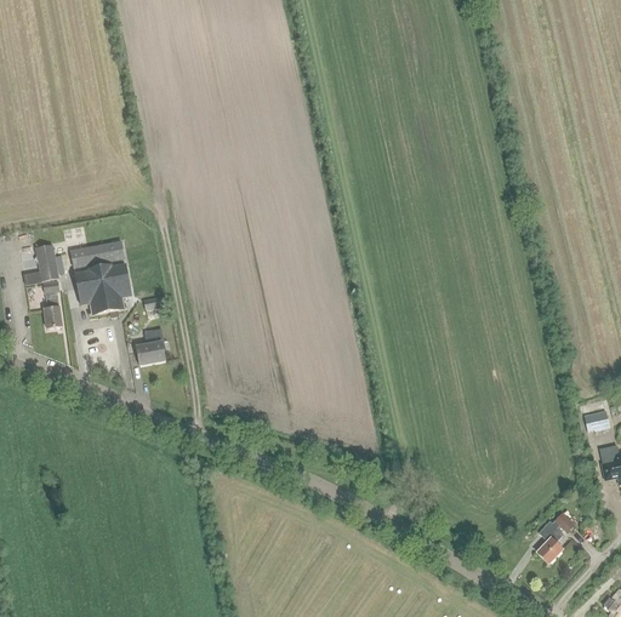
[(121,240),(70,250),(77,281),(75,281),(77,283),(79,290),(78,290),(78,291),(79,291),(81,304),(90,302),(91,313),(89,313),(89,314),(127,307),(127,306),(124,307),(123,296),(131,295),(129,281),(130,281),(130,280),(129,280),(127,273),(129,273),(127,272),(125,264),(124,258),(121,240)]
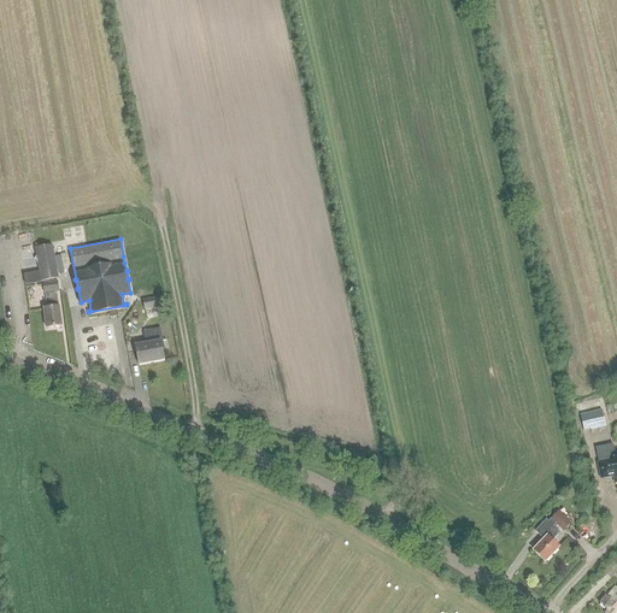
[(63,251),(62,241),(52,242),(54,252),(63,251)]
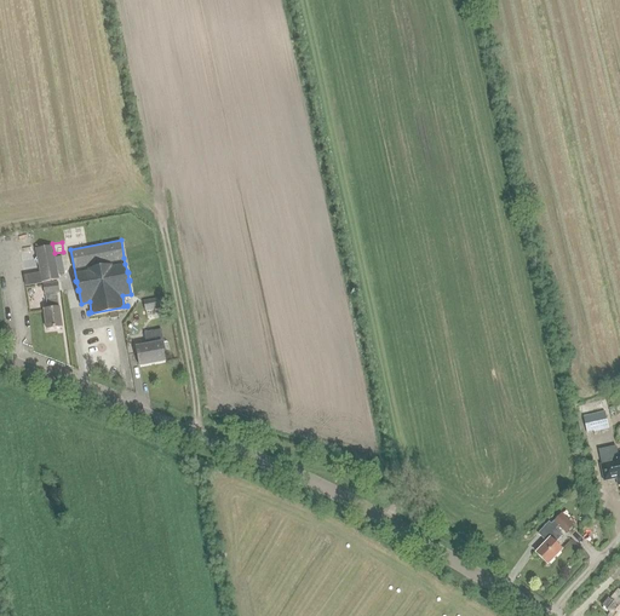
[(42,280),(58,277),(55,253),(52,243),(36,247),(42,280)]
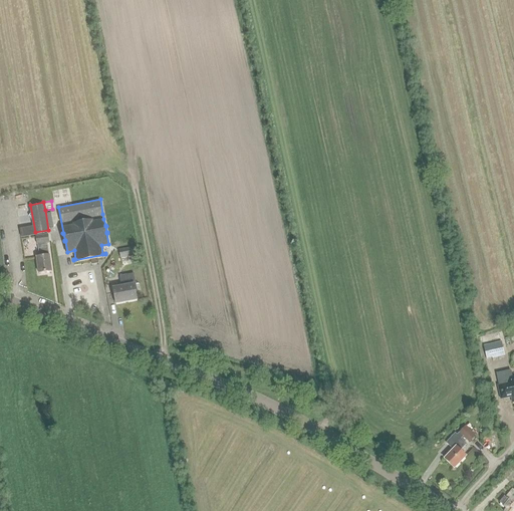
[(35,234),(37,242),(37,241),(46,240),(48,240),(47,232),(35,234)]
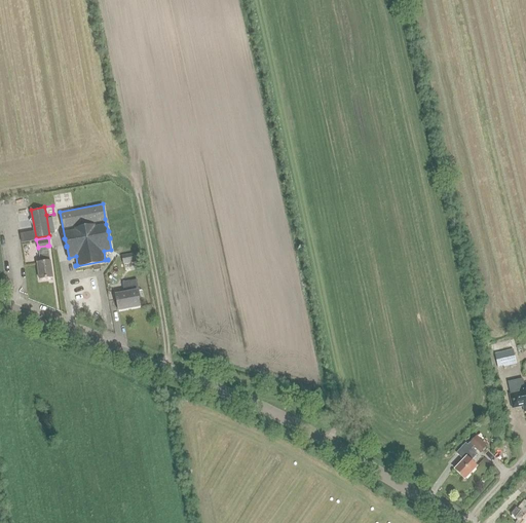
[(49,259),(47,246),(38,247),(40,260),(37,261),(39,277),(52,275),(50,259),(49,259)]
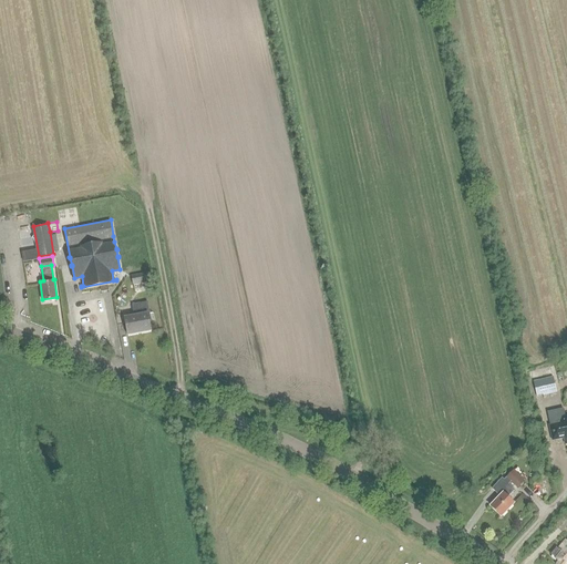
[(152,278),(150,270),(132,274),(133,283),(152,278)]
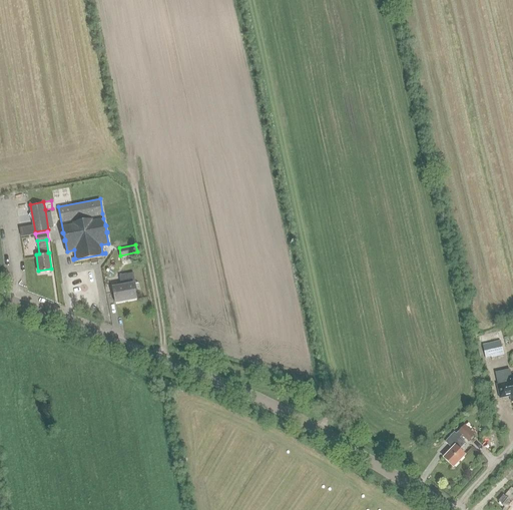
[(119,274),(121,284),(112,286),(115,302),(136,298),(134,288),(136,288),(133,271),(119,274)]
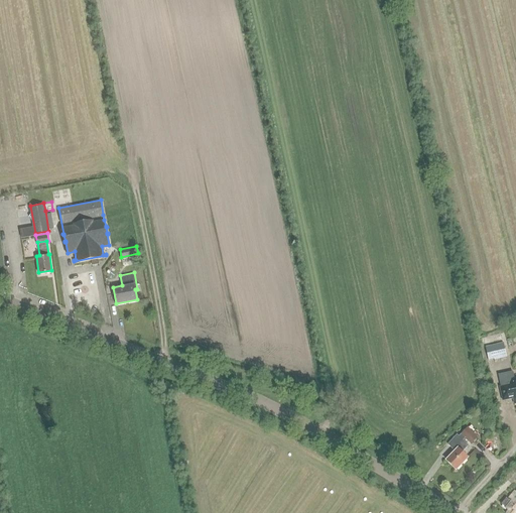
[(488,358),(506,354),(503,341),(485,345),(488,358)]
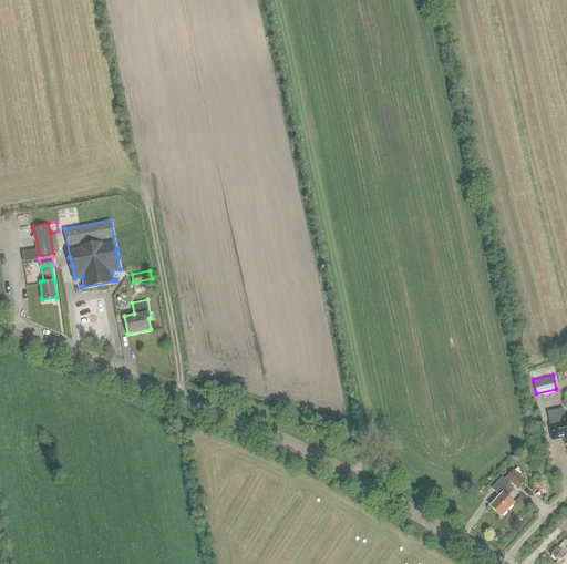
[(566,418),(566,419),(563,407),(547,410),(550,423),(548,423),(552,438),(564,436),(565,442),(566,441),(566,418)]
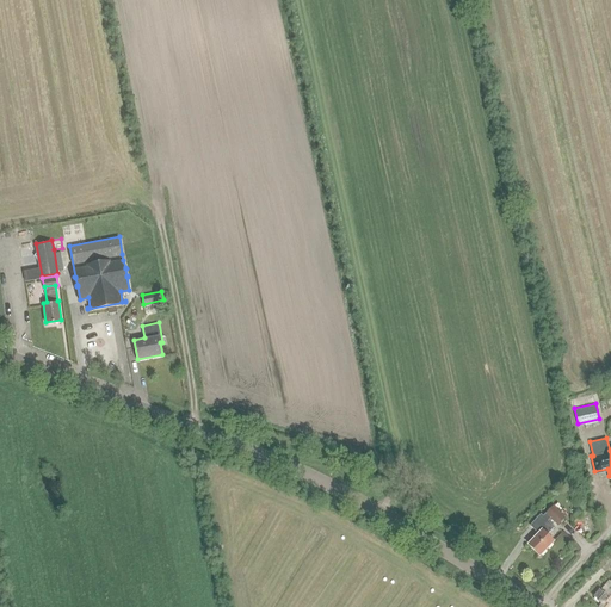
[(565,515),(553,505),(547,511),(557,522),(565,515)]
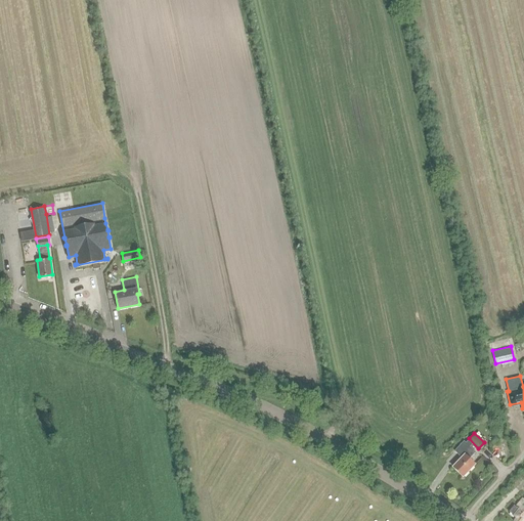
[(475,450),(464,439),(454,449),(462,457),(453,466),(463,475),(474,463),(469,458),(475,450)]
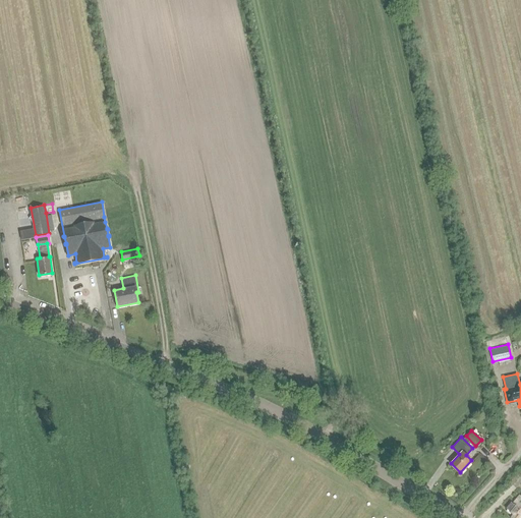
[(520,517),(520,493),(520,495),(519,494),(513,502),(511,501),(506,507),(514,513),(511,517),(512,517),(520,517)]
